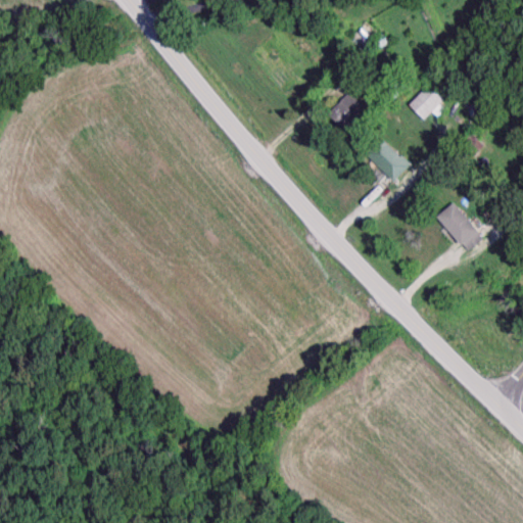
[(352,37),(362,47),(372,38),(364,28),(352,37)]
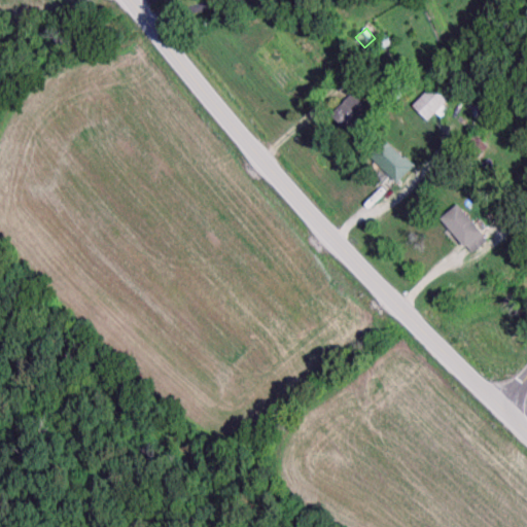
[(434,84),(413,107),(427,121),(451,99),(447,94),(451,89),(448,85),(442,92),(434,84)]
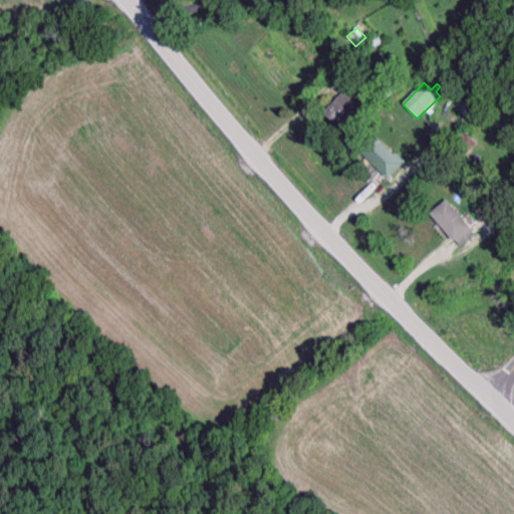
[(353,115),(359,109),(343,93),(323,113),(347,138),(361,122),(353,115)]
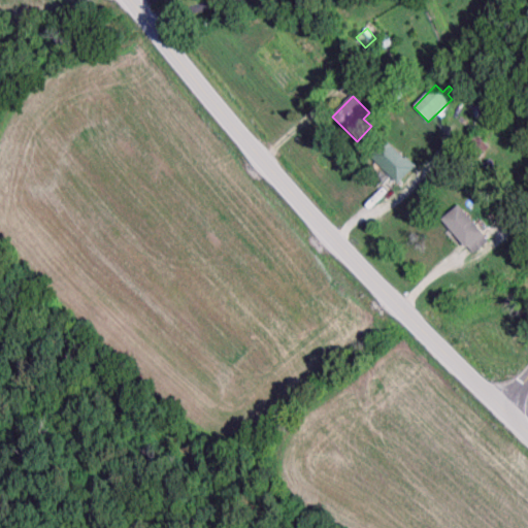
[(398,185),(415,168),(387,141),(371,157),(398,185)]
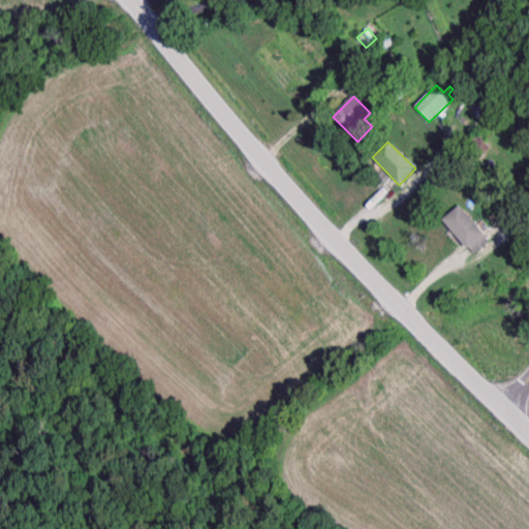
[(475,256),(491,242),(460,208),(444,221),(475,256)]
